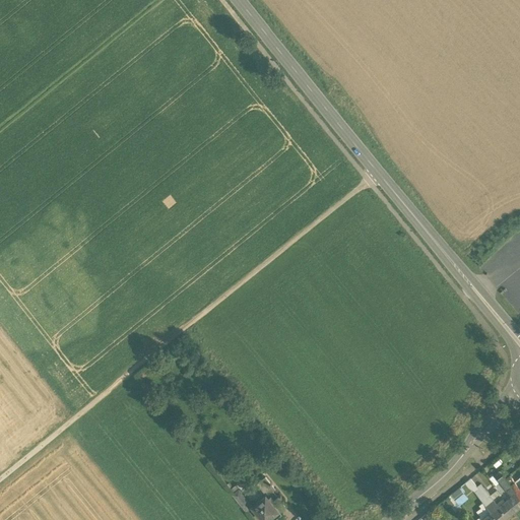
[(271,483),(265,475),(257,482),(266,494),(268,497),(271,496),(269,494),(265,489),(271,483)]
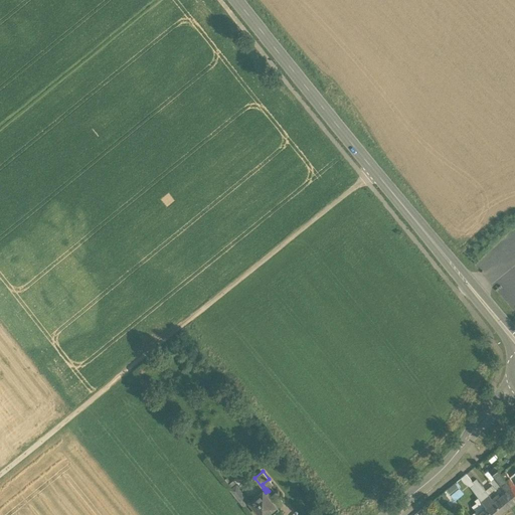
[(474,484),(466,474),(461,478),(465,482),(471,486),(474,484)]
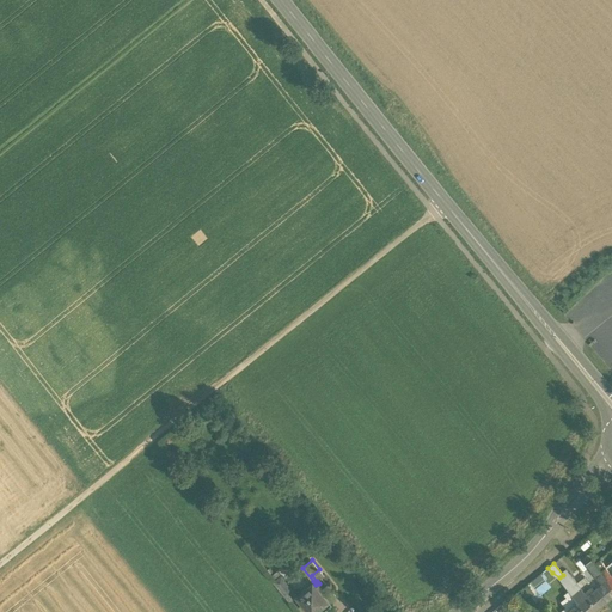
[(611,574),(606,567),(601,570),(611,583),(611,574)]
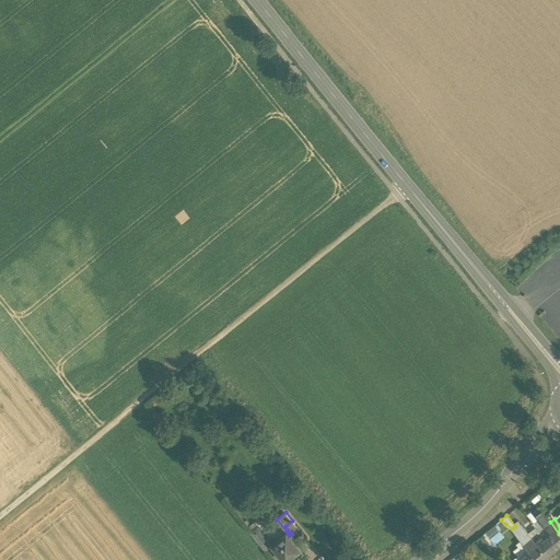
[(292,521),(286,526),(290,532),(294,527),(294,528),(296,526),(292,521)]
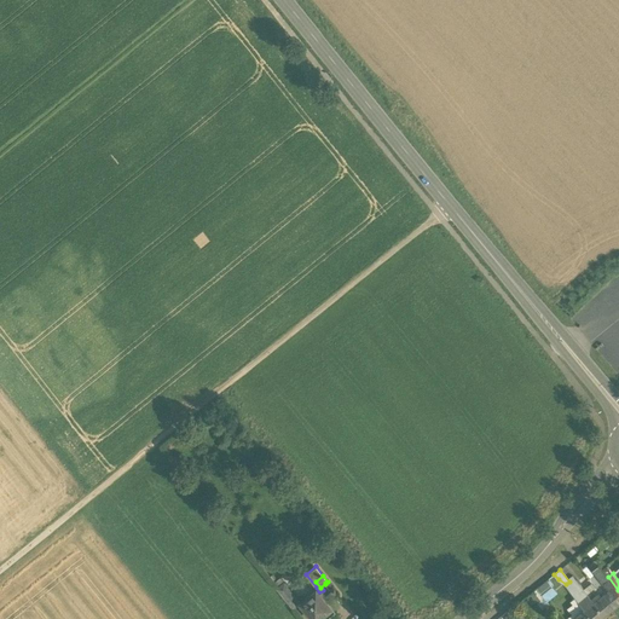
[(618,602),(618,590),(608,577),(603,580),(609,589),(602,595),(612,608),(618,602)]
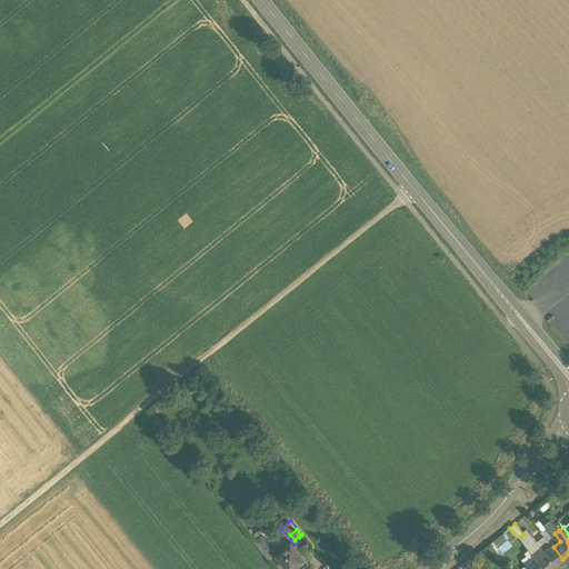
[(507,539),(502,533),(493,540),(498,546),(507,539)]
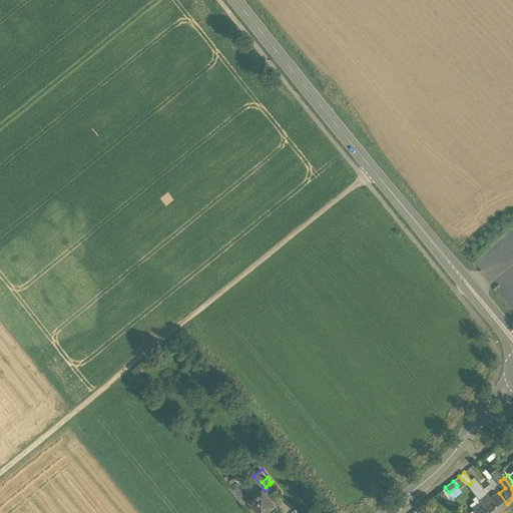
[(243,493),(234,483),(229,487),(242,504),(248,499),(243,492),(243,493)]
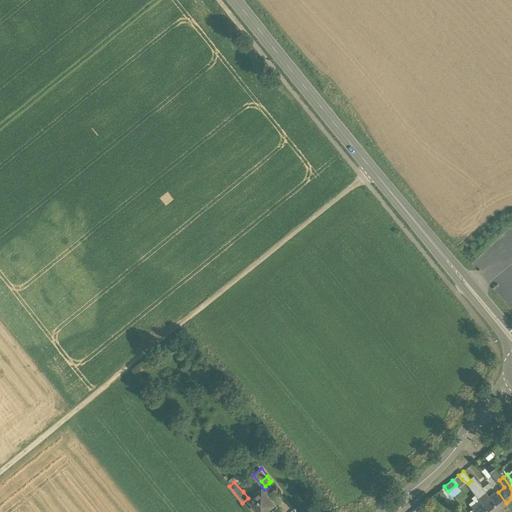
[(269,483),(269,482),(265,486),(267,488),(264,489),(262,486),(248,498),(259,511),(270,511),(278,506),(275,502),(281,497),(277,492),(277,491),(278,490),(278,489),(277,488),(276,487),(275,487),(274,487),(273,487),(269,483)]
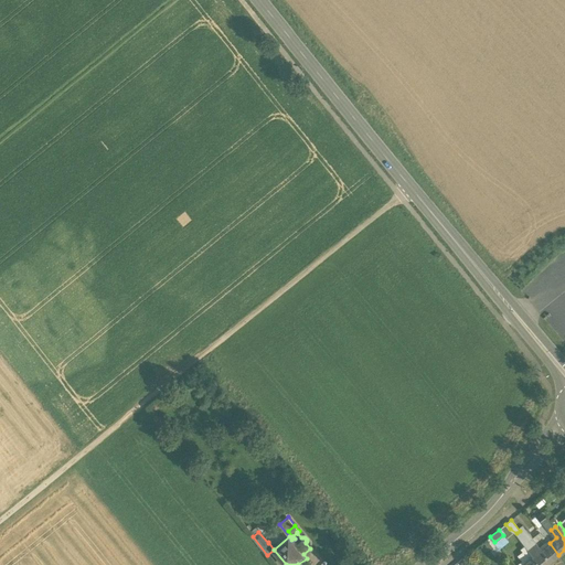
[(532,545),(523,535),(520,537),(519,539),(528,548),(532,545)]
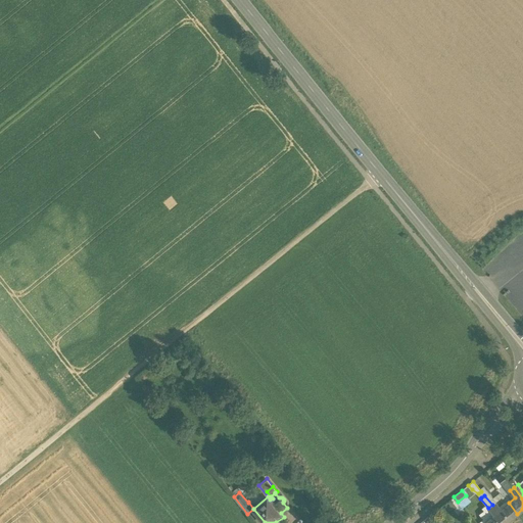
[(509,503),(502,508),(496,502),(492,505),(507,522),(517,514),(509,503)]
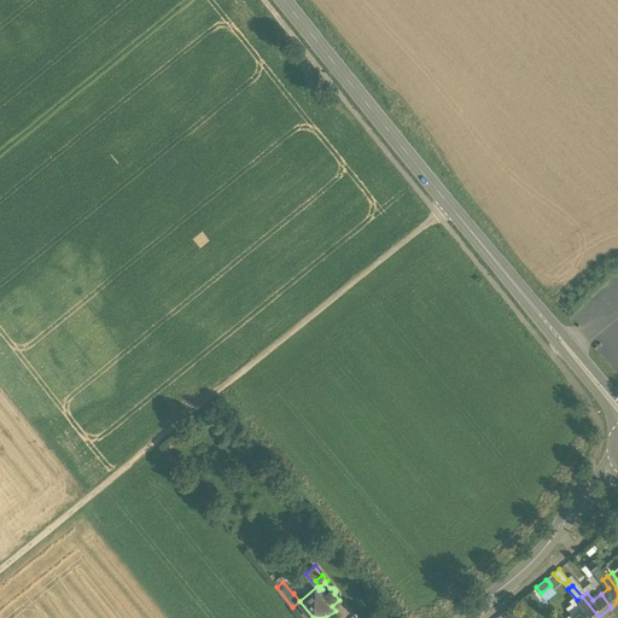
[(598,617),(599,617),(582,596),(577,600),(583,607),(575,614),(578,617),(598,617)]
